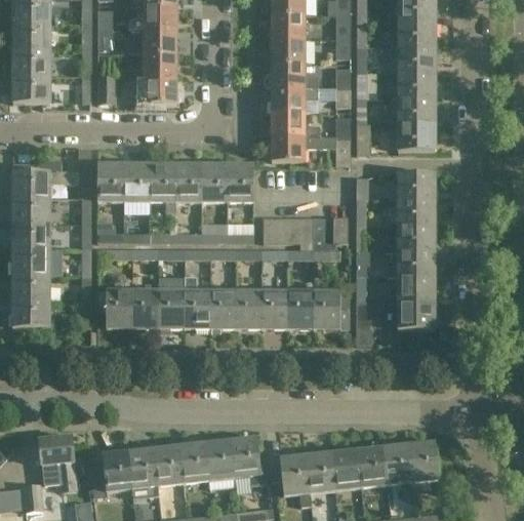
[(13,25),(51,25),(51,0),(13,0),(13,25)]
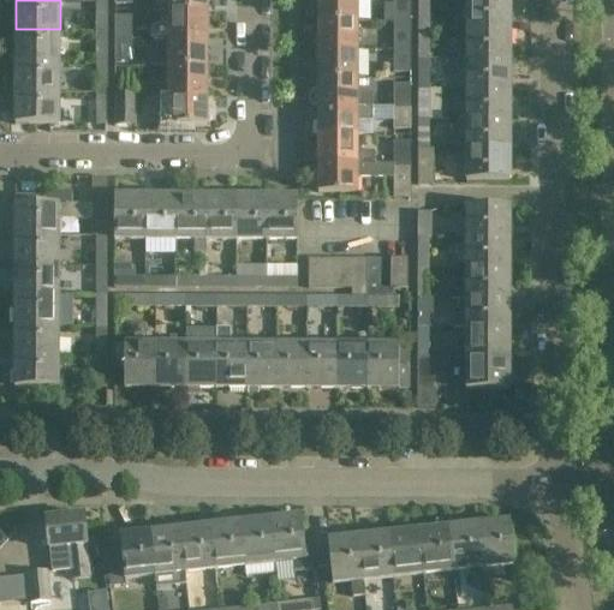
[(96,0),(96,29),(108,29),(108,0),(96,0)]
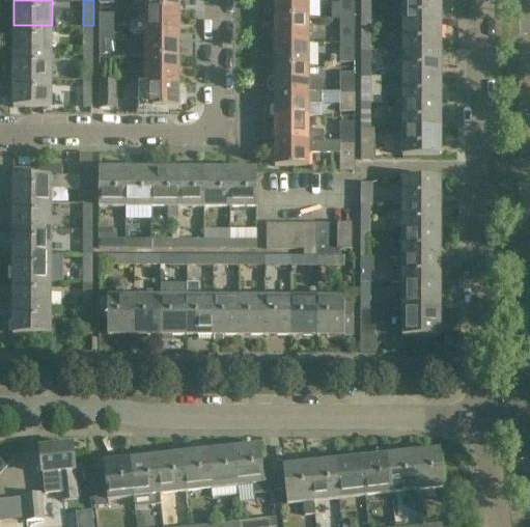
[(275,0),(276,14),(309,14),(309,0),(275,0)]
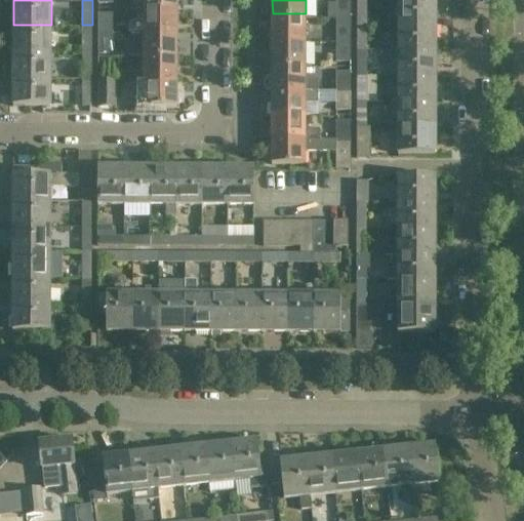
[(336,0),(336,13),(351,13),(351,0),(336,0)]
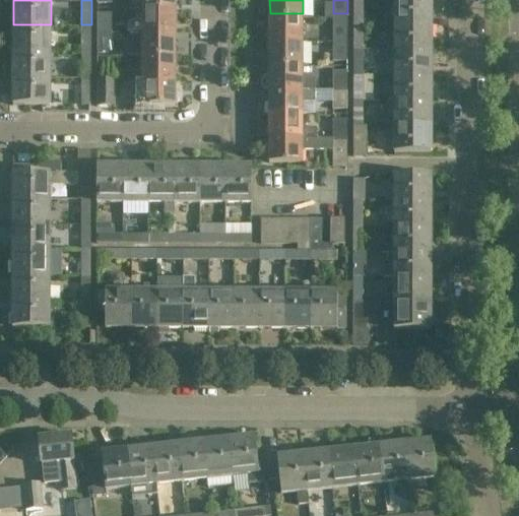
[(354,0),(354,20),(364,20),(364,0),(354,0)]
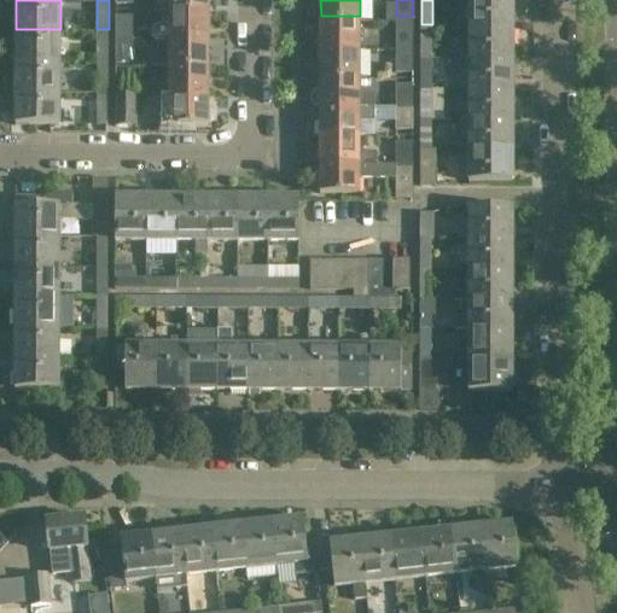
[(470,0),(470,24),(513,25),(513,0),(470,0)]
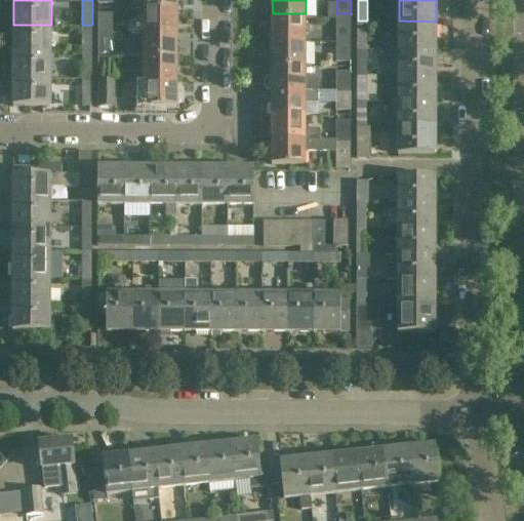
[(178,30),(178,5),(145,5),(145,18),(130,18),(130,31),(145,31),(145,30),(178,30)]
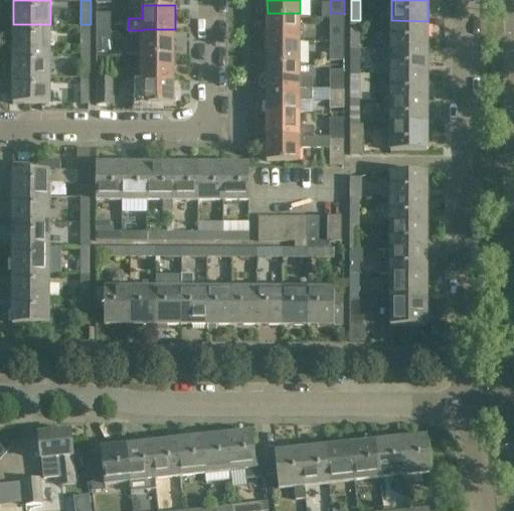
[(97,10),(97,29),(112,29),(112,11),(97,10)]
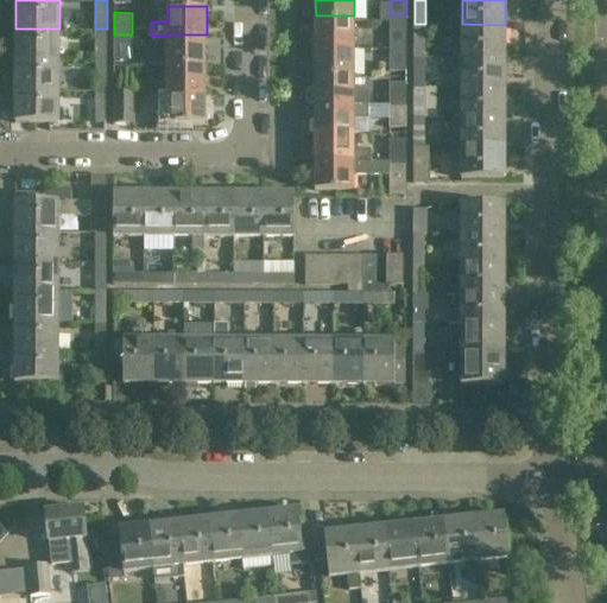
[(354,16),(316,16),(316,44),(354,45),(354,16)]
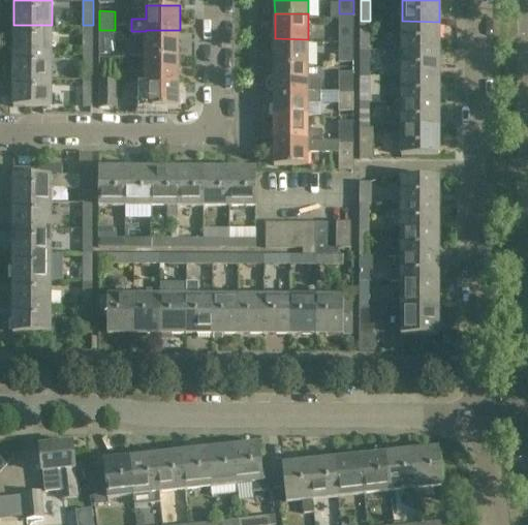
[(339,39),(353,39),(353,13),(339,13),(339,39)]
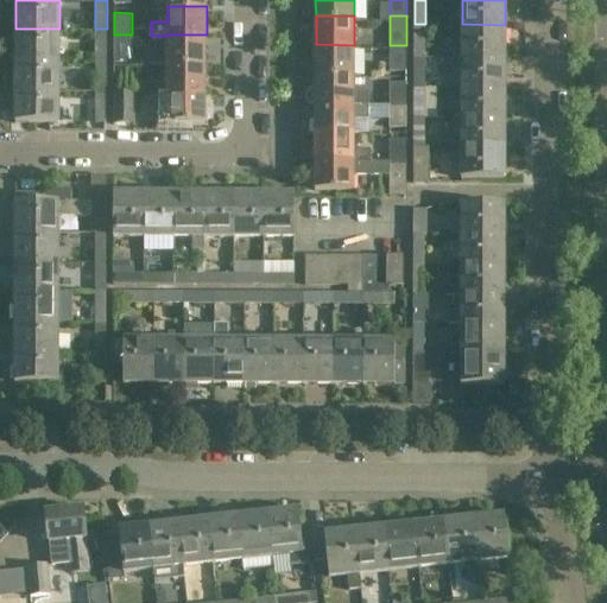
[(415,55),(425,55),(425,24),(415,24),(415,55)]
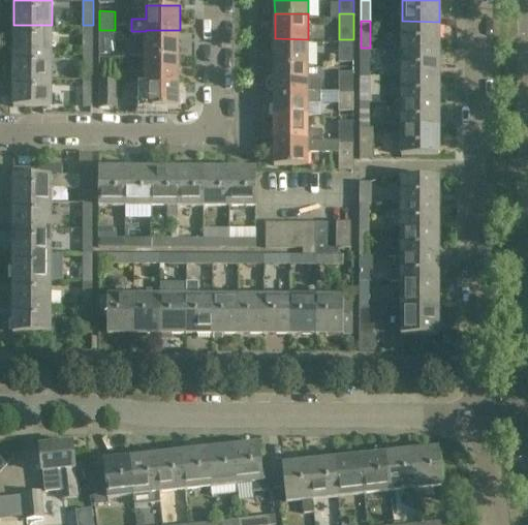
[(439,22),(402,21),(402,48),(439,48),(439,22)]
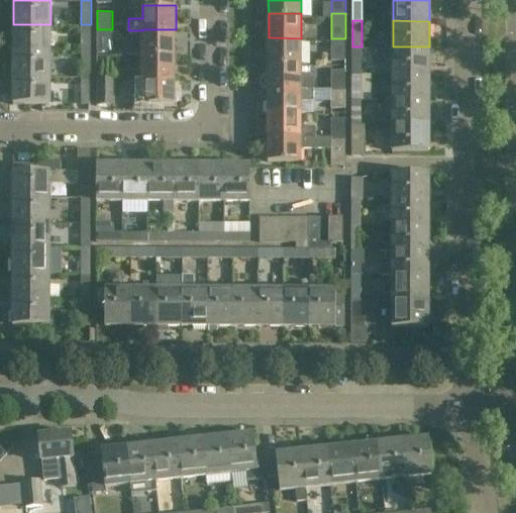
[(13,49),(50,49),(50,24),(13,24),(13,49)]
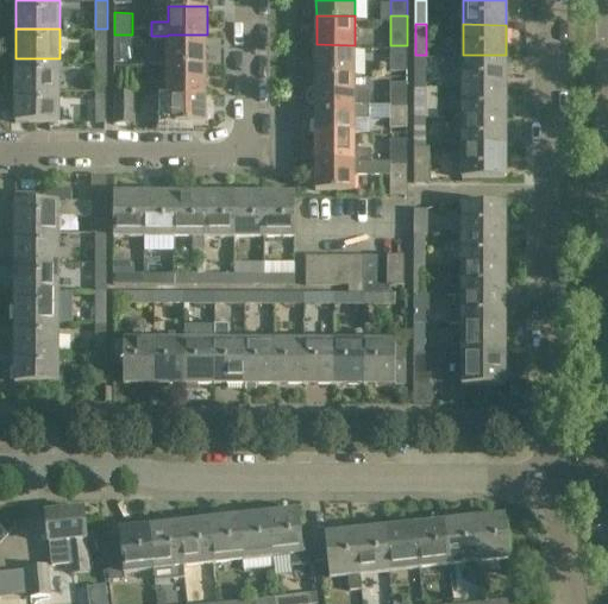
[(107,29),(95,29),(95,58),(106,58),(107,29)]
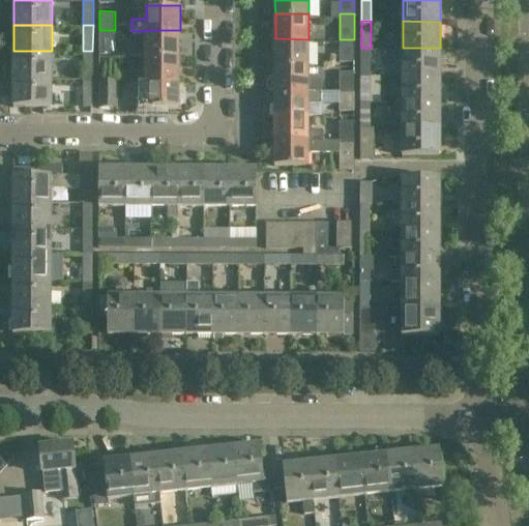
[(99,48),(99,50),(115,50),(115,39),(115,30),(99,30),(99,48)]
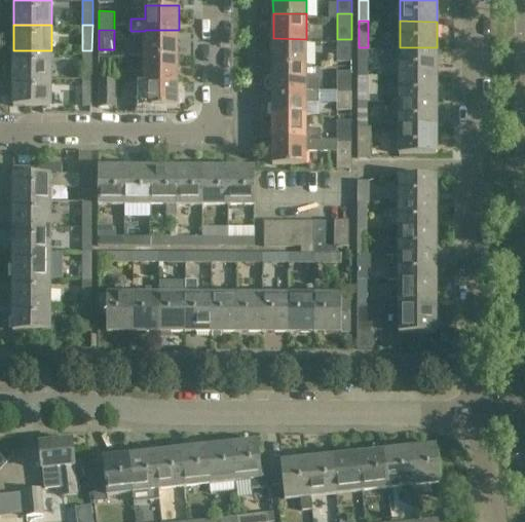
[(130,31),(130,54),(145,54),(178,54),(179,30),(145,30),(145,31),(130,31)]
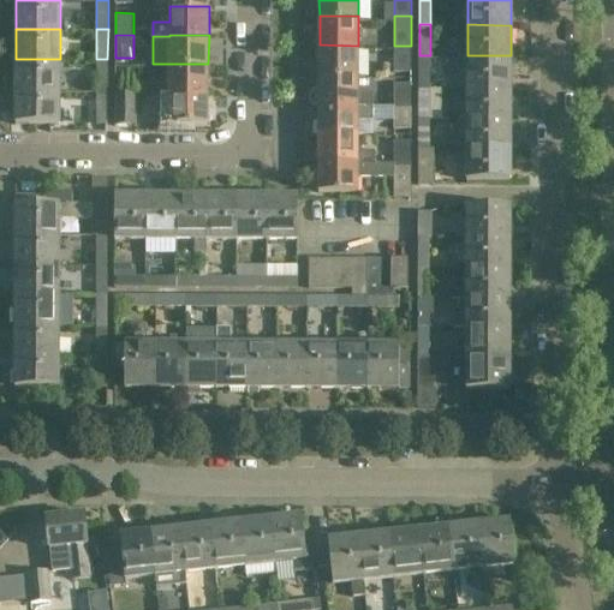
[(358,46),(320,45),(319,73),(358,73),(358,46)]
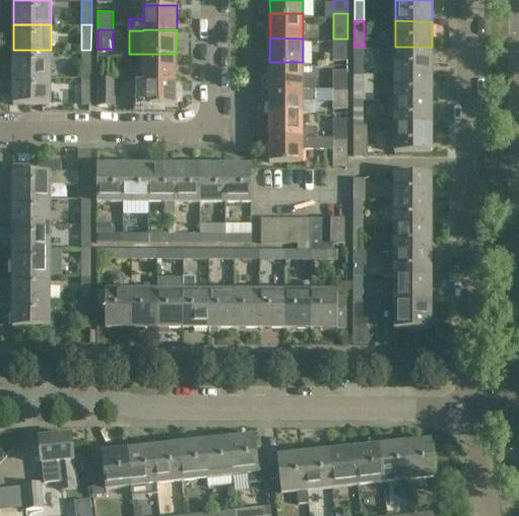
[(347,59),(347,39),(333,39),(333,58),(347,59)]
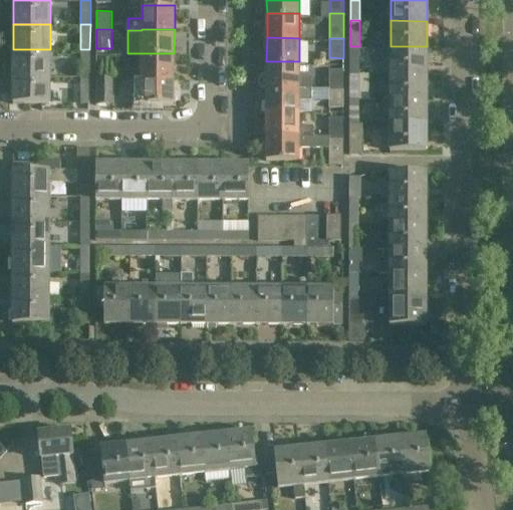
[(350,71),(359,71),(359,46),(350,46),(350,71)]
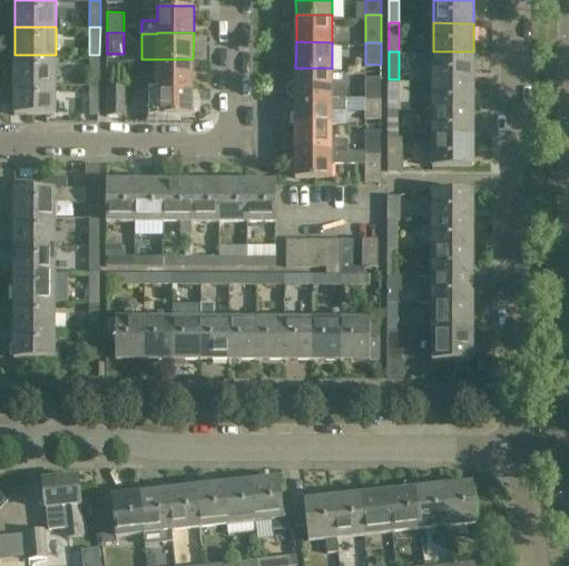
[(473,51),(433,51),(433,79),(473,79),(473,51)]
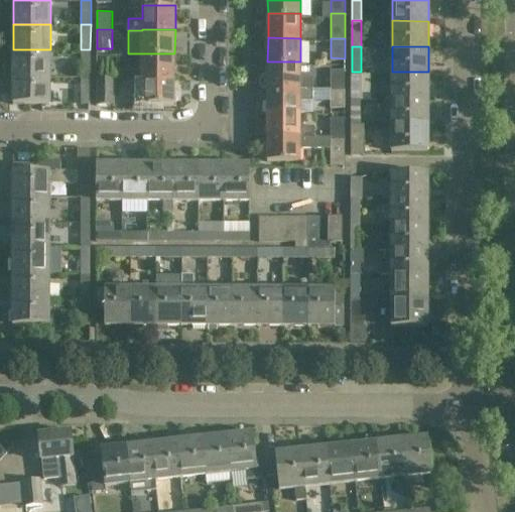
[(13,75),(50,75),(50,49),(13,49),(13,75)]
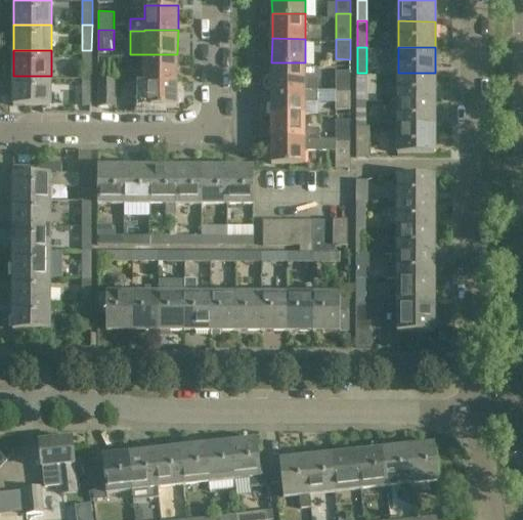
[(91,50),(82,50),(82,76),(91,76),(91,50)]
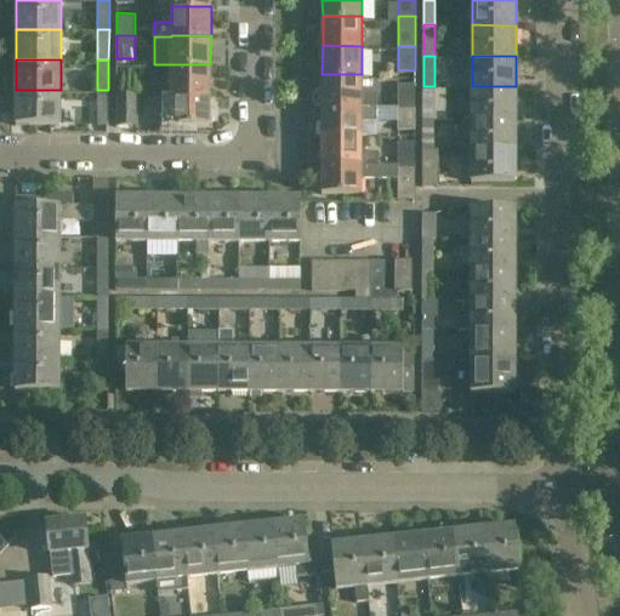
[(117,63),(117,92),(134,92),(134,63),(117,63)]
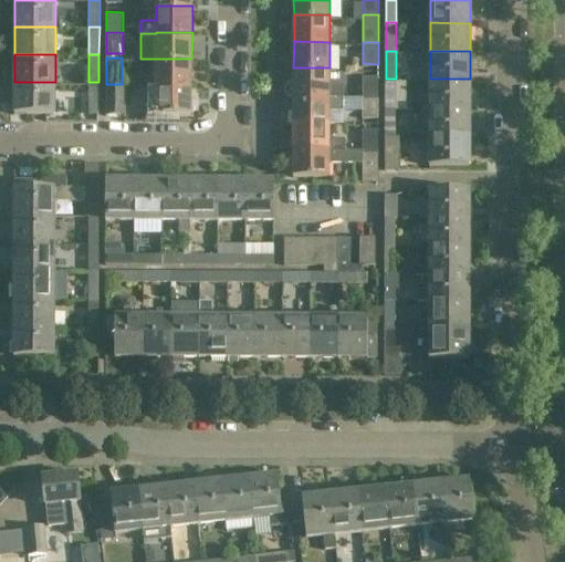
[(191,59),(156,59),(156,84),(191,84),(191,59)]
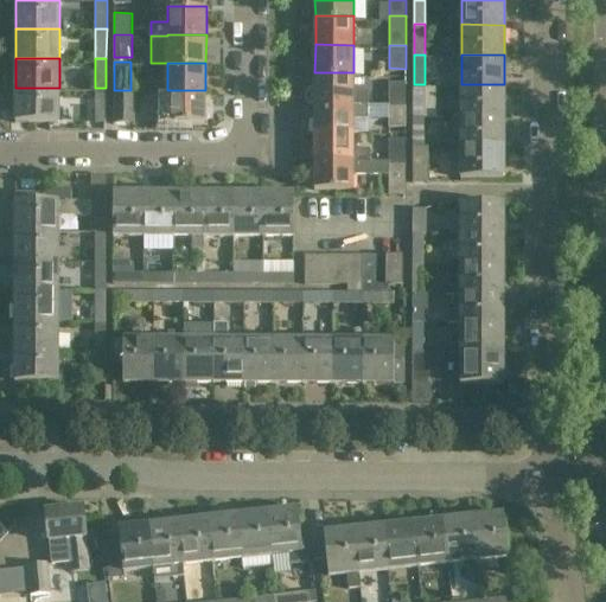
[(353,72),(314,72),(314,102),(353,102),(353,101),(369,101),(369,88),(353,88),(353,72)]
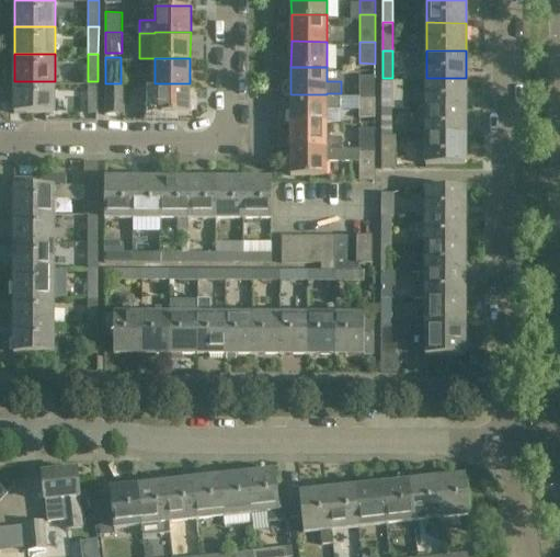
[(360,74),(360,94),(375,94),(375,74),(360,74)]
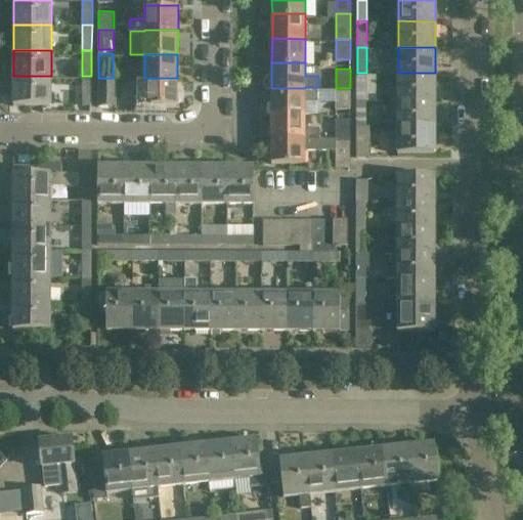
[(357,73),(357,98),(366,98),(366,73),(357,73)]
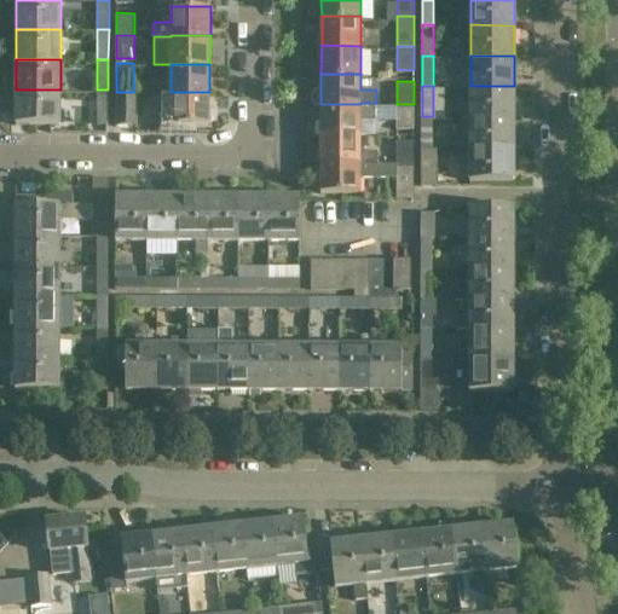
[(514,86),(471,86),(471,116),(514,116),(514,86)]
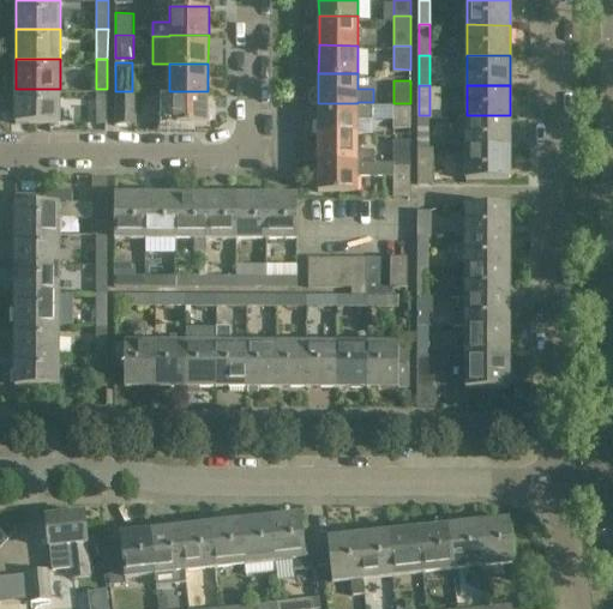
[(60,89),(16,89),(16,120),(60,120),(60,89)]
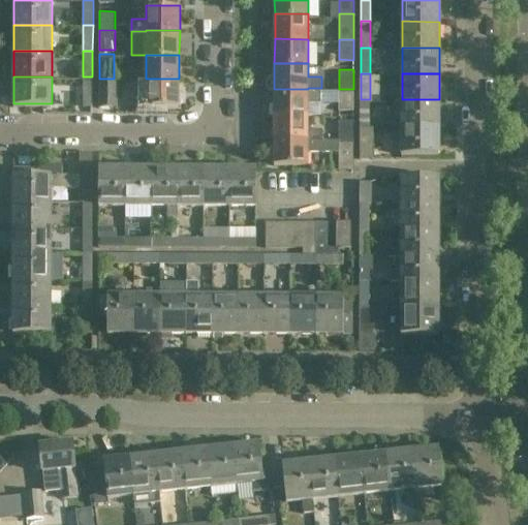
[(92,104),(92,76),(83,76),(83,104),(92,104)]
